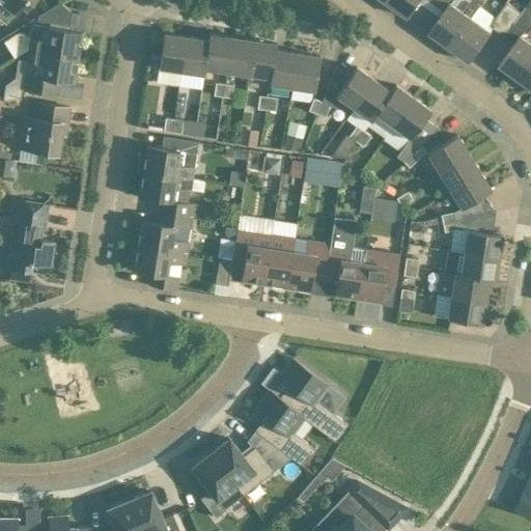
[(26,7),(30,3),(32,0),(0,0),(15,14),(22,4),(26,7)]
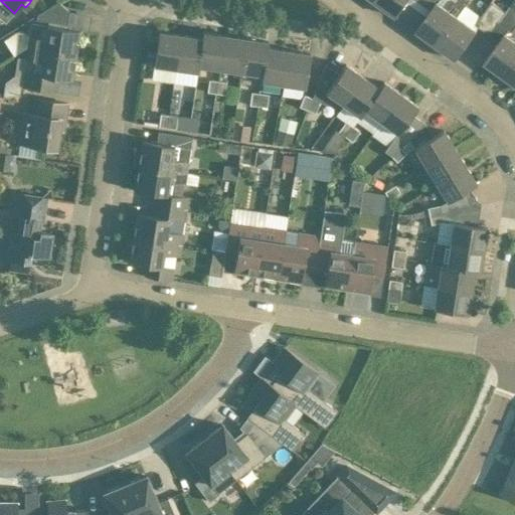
[(396,16),(406,2),(407,0),(377,0),(374,4),(382,10),(384,7),(396,16)]
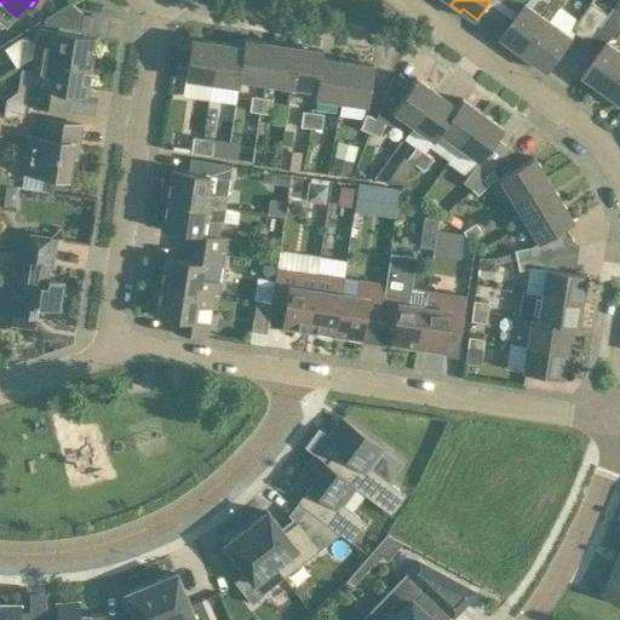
[(550,19),(563,0),(527,0),(501,36),(516,47),(514,50),(523,57),(550,19)]
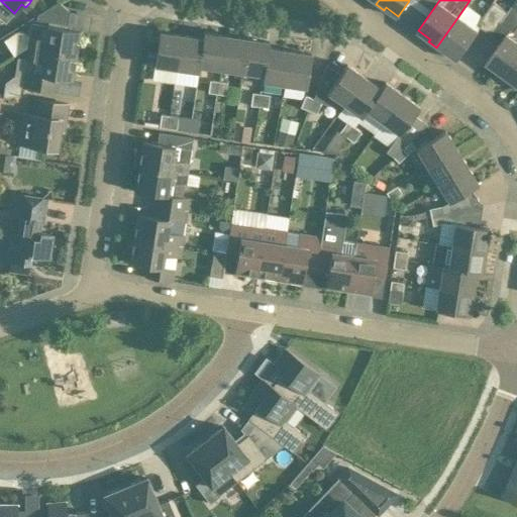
[(445,50),(458,60),(479,30),(477,29),(479,26),(492,35),(501,22),(508,12),(494,2),(483,17),(467,6),(471,0),(470,0),(458,16),(436,47),(444,54),(445,50)]
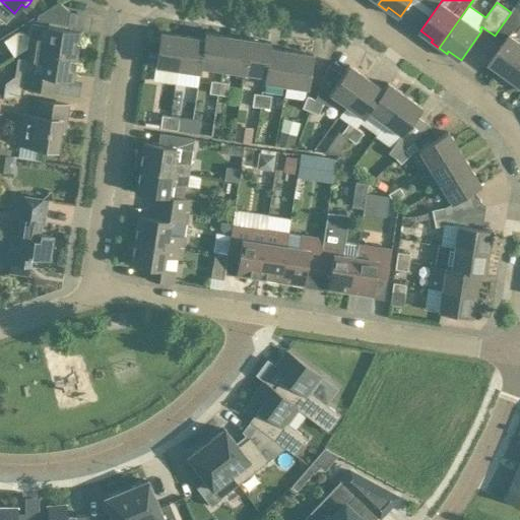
[(519,0),(511,12),(504,22),(517,31),(519,27),(519,0)]
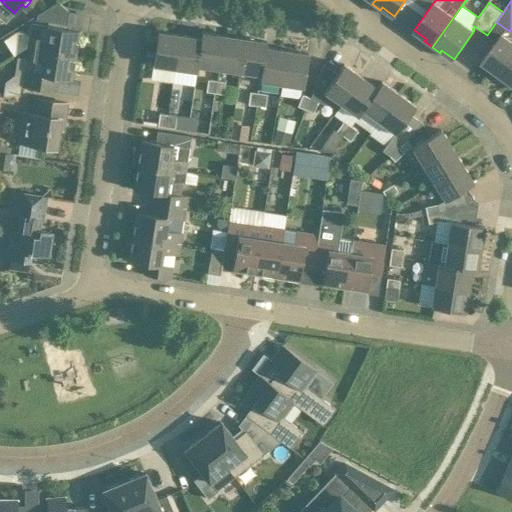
[(29,29),(28,36),(27,47),(75,55),(79,30),(64,28),(64,24),(66,24),(68,11),(57,1),(36,14),(35,25),(29,29)]
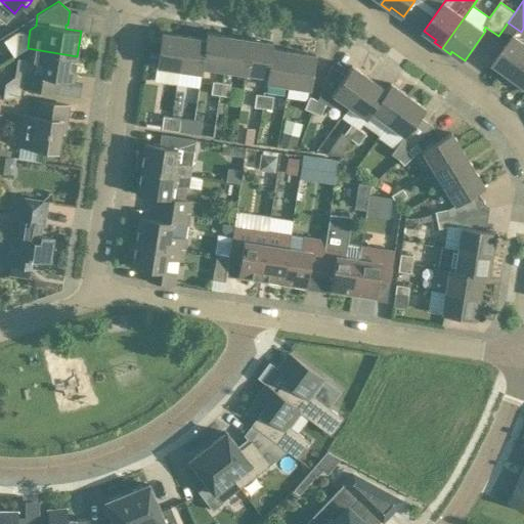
[(161,32),(157,67),(178,70),(183,35),(161,32)]
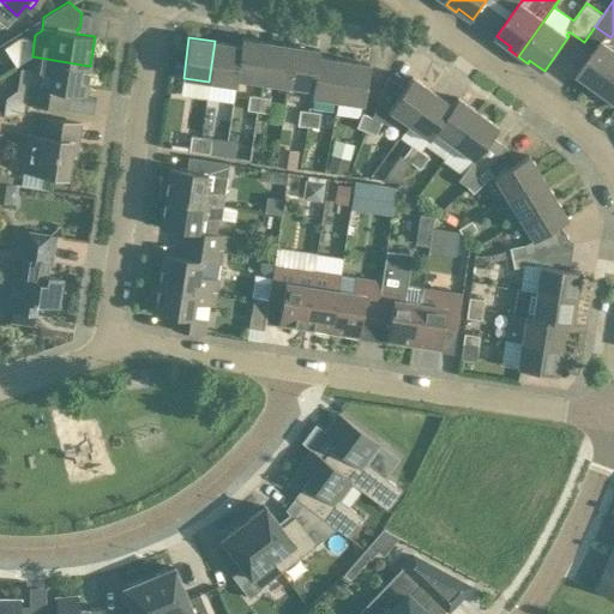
[(215,41),(209,82),(235,85),(241,37),(240,44),(215,41)]
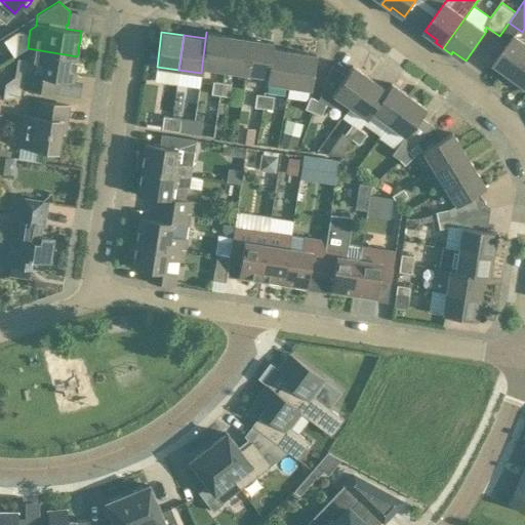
[(206,32),(201,73),(202,67),(224,70),(229,36),(206,32)]
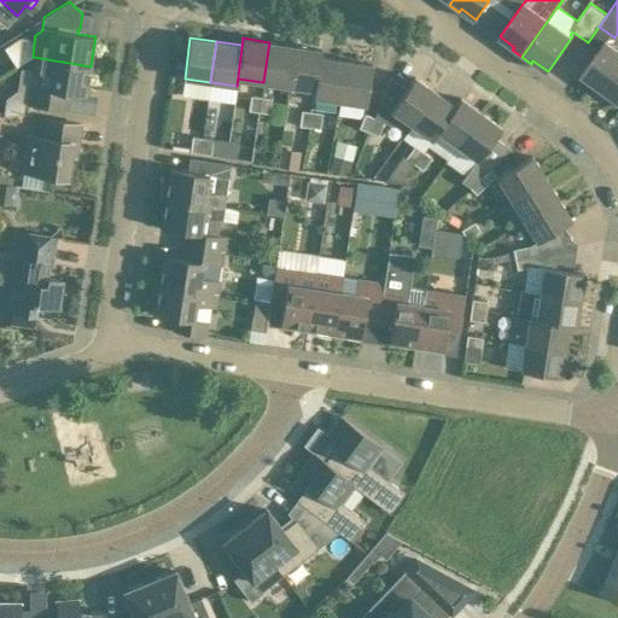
[(617,47),(606,40),(581,74),(595,85),(594,88),(602,94),(617,73),(617,47)]
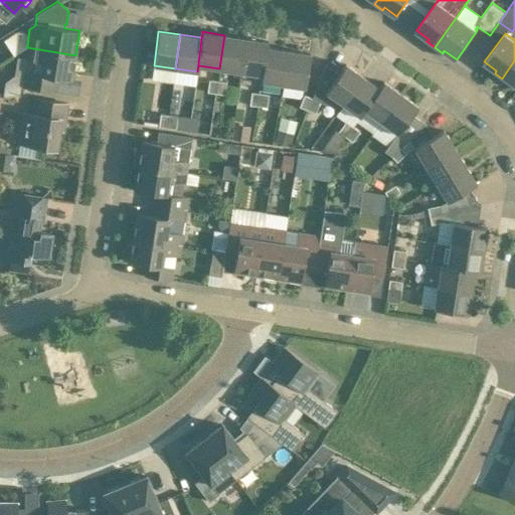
[(241,71),(246,38),(224,35),(219,68),(241,71)]
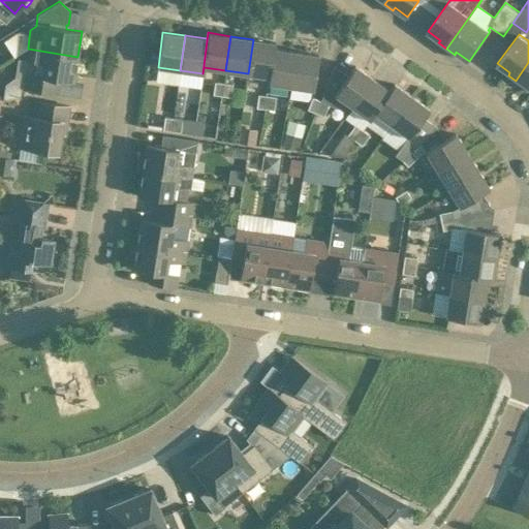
[(269,76),(268,83),(269,83),(274,49),(275,42),(253,39),(248,73),(269,76)]
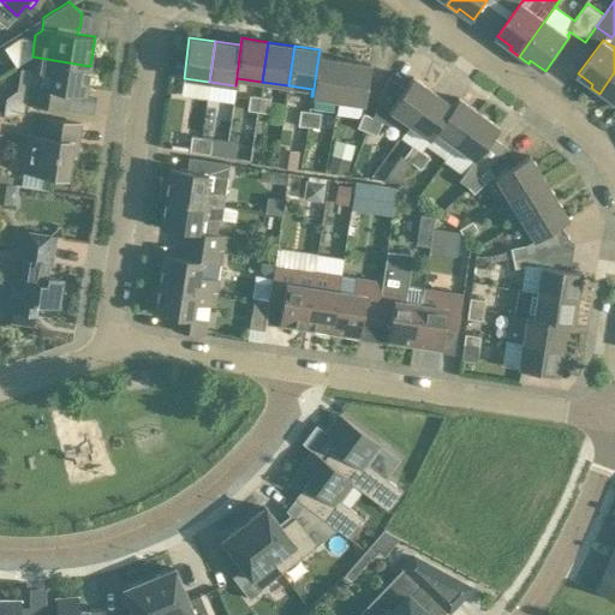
[(33,57),(31,58),(29,70),(21,69),(18,90),(5,97),(3,117),(24,115),(25,103),(65,109),(67,93),(85,95),(90,66),(33,57)]
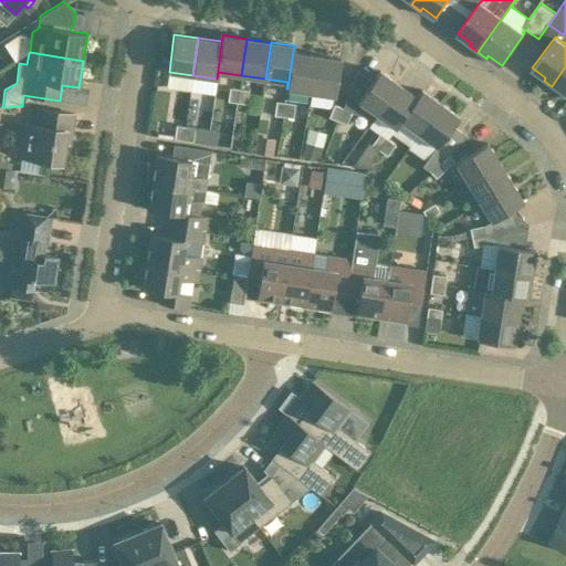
[(312,93),(317,55),(293,52),(287,88),(312,93)]
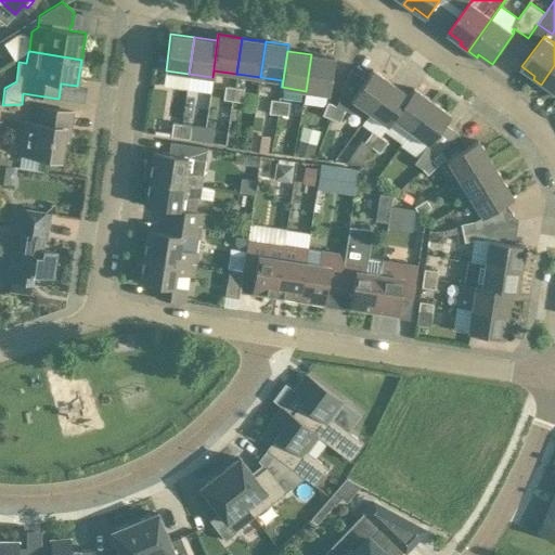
[(311,54),(306,91),(328,94),(334,57),(311,54)]
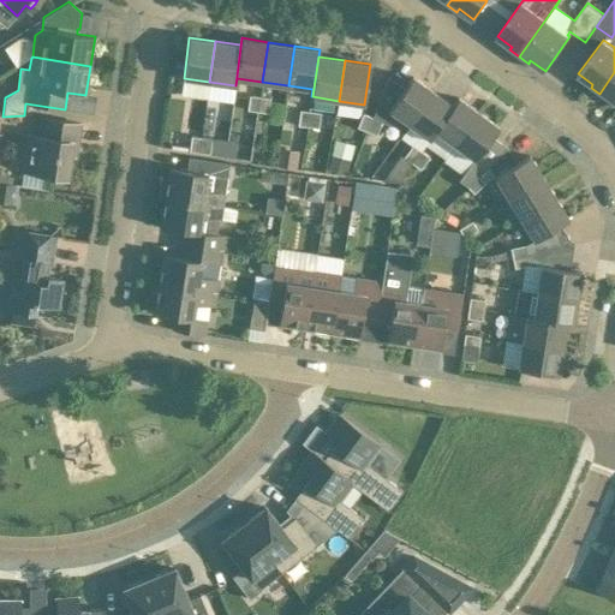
[(611,97),(614,100),(614,72),(599,94),(609,101),(611,97)]
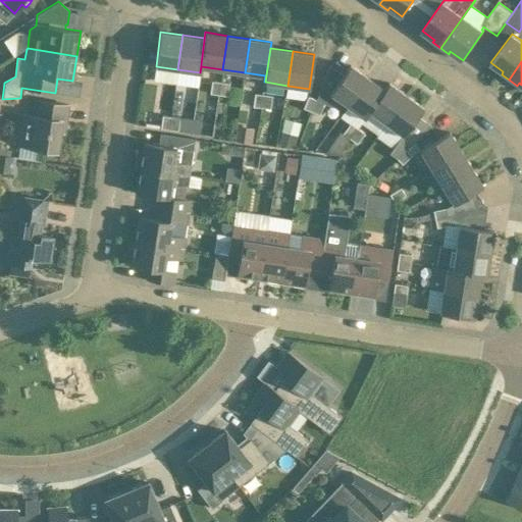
[(329,65),(316,99),(311,112),(319,115),(323,104),(330,107),(336,98),(357,69),(350,65),(343,74),(329,65)]
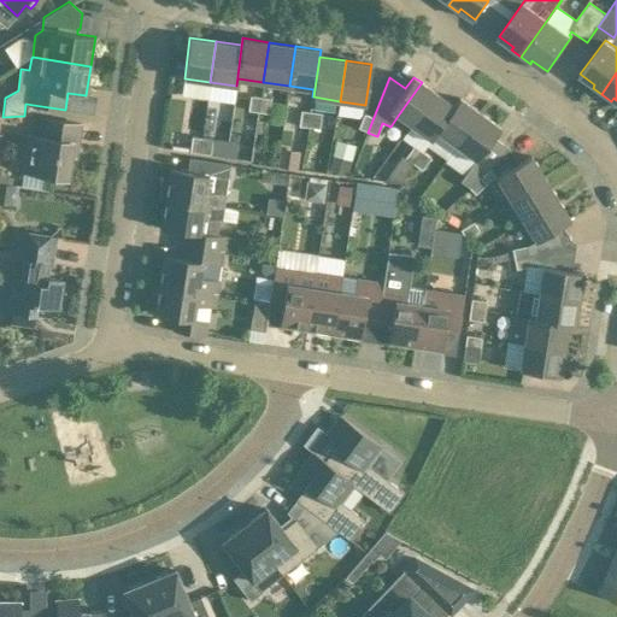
[(422,82),(398,116),(432,140),(438,131),(435,130),(454,105),(436,93),(422,82)]
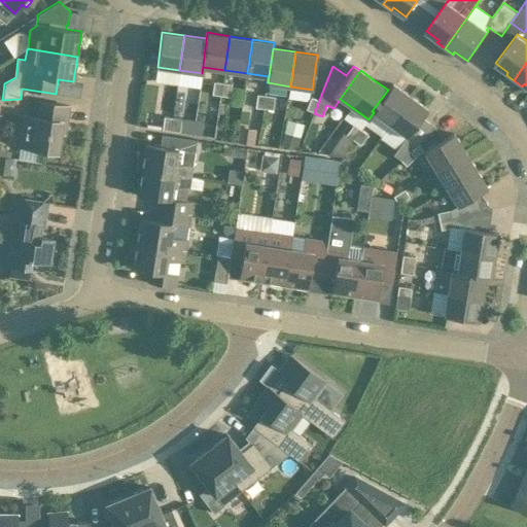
[(220,97),(222,83),(214,82),(212,95),(220,97)]
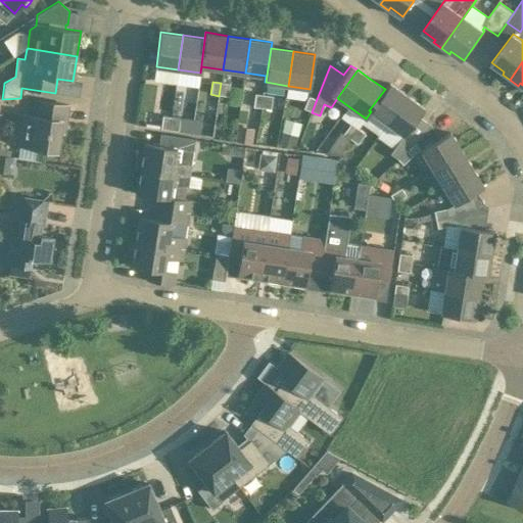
[(221,83),(219,96),(227,97),(229,85),(221,83)]
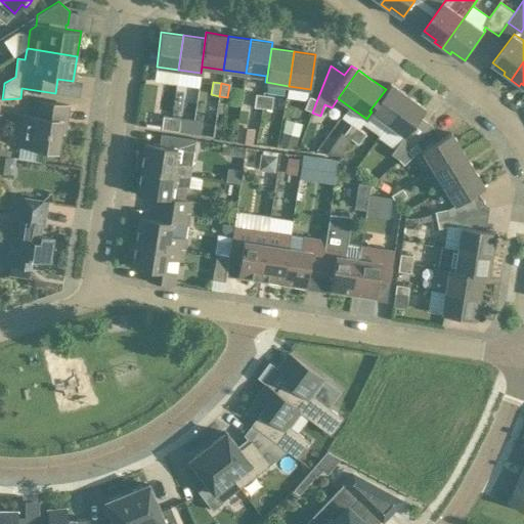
[(372,112),(387,124),(407,95),(390,83),(386,89),(369,111),(372,112)]
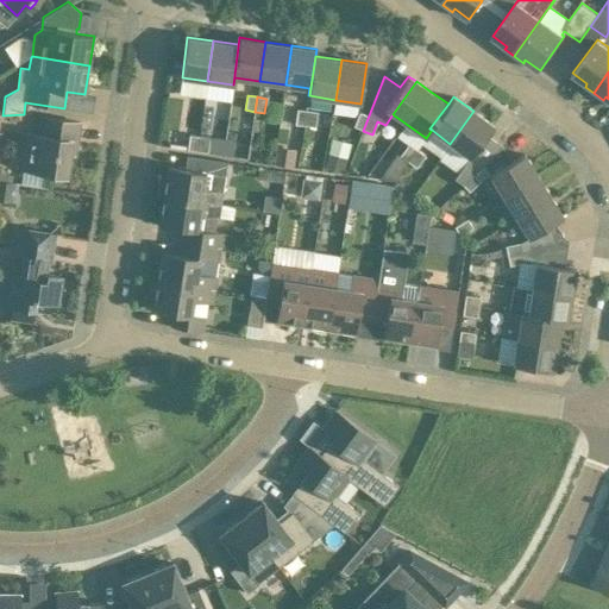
[(307,112),(306,112),(296,110),(295,125),(306,126),(307,112)]
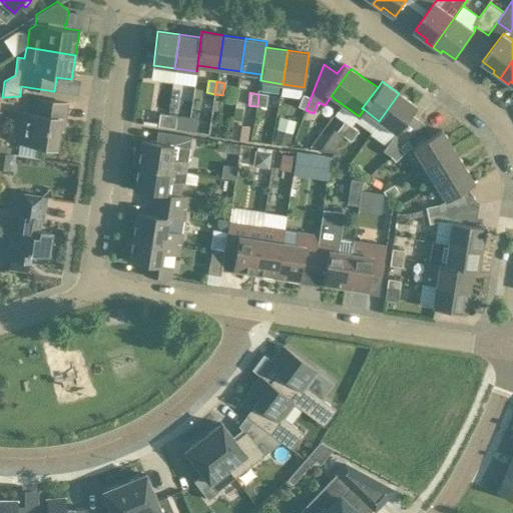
[(395,132),(383,149),(388,155),(398,146),(423,122),(411,113),(416,105),(399,93),(379,121),(395,132)]
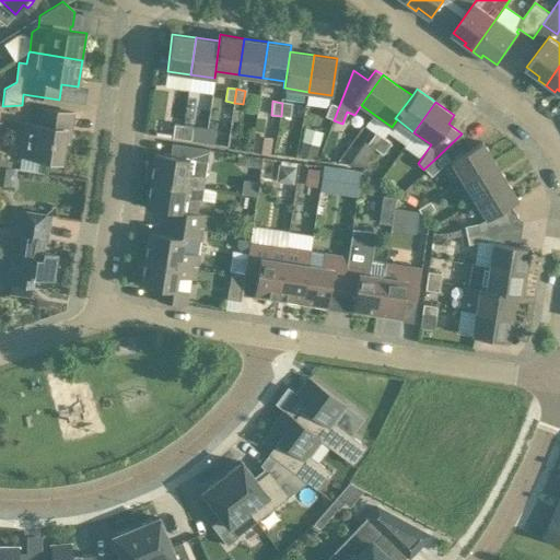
[(282,103),(281,116),(290,117),(292,104),(282,103)]
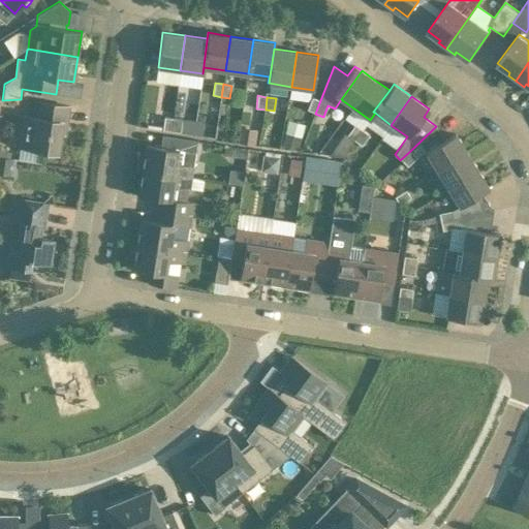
[(307,111),(315,114),(320,100),(312,97),(307,111)]
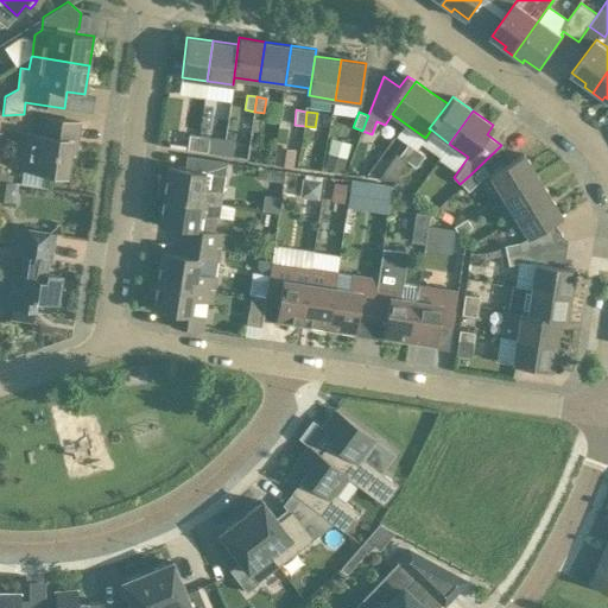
[(23,169),(43,172),(67,176),(73,140),(77,141),(80,121),(43,116),(39,134),(29,132),(23,169)]
